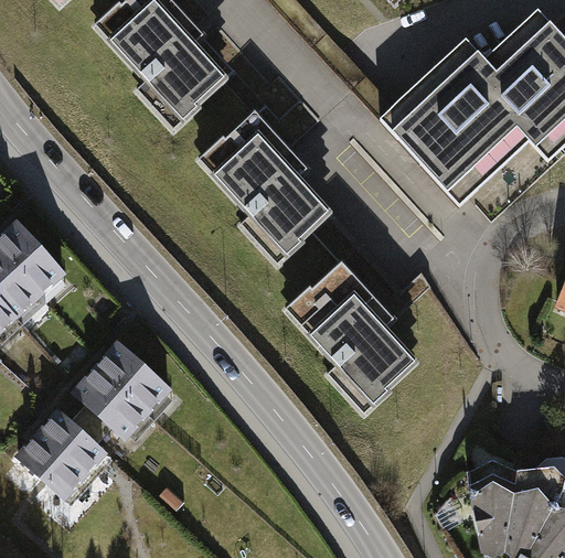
[(118,1),(95,23),(146,78),(137,87),(174,127),(198,105),(196,103),(225,75),(183,31),(193,22),(172,0),(126,0),(121,4),(118,1)]
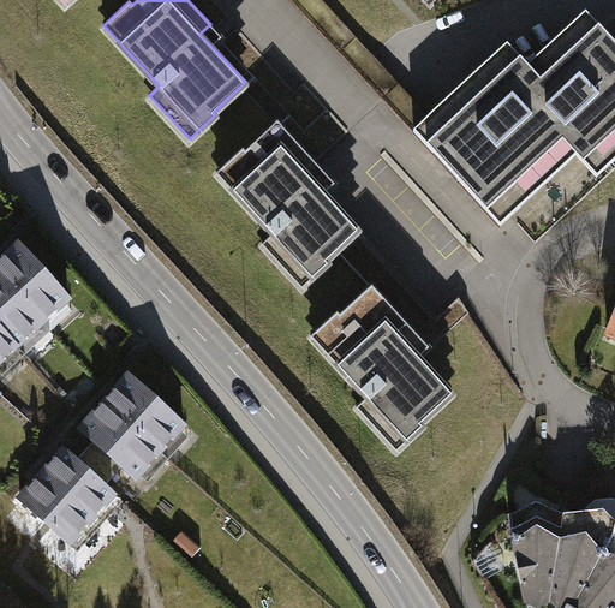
[(508,39),(413,125),(500,220),(592,136),(613,159),(614,155),(614,40),(586,9),(529,60),(508,39)]
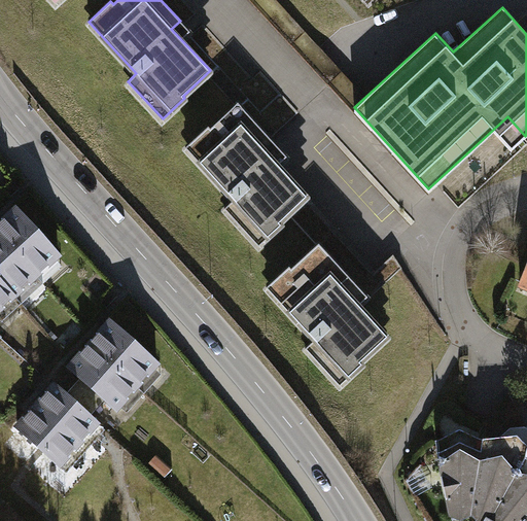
[(207,126),(184,146),(233,198),(223,206),(258,242),(281,221),(279,219),(306,195),(268,153),(276,145),(237,103),(209,128),(207,126)]
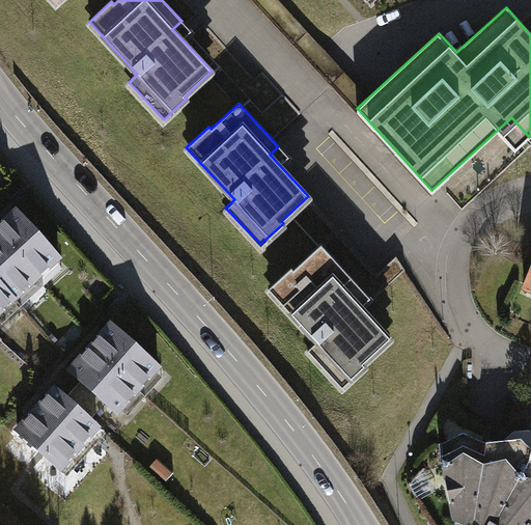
[(0,315),(62,259),(16,208),(0,221),(0,315)]
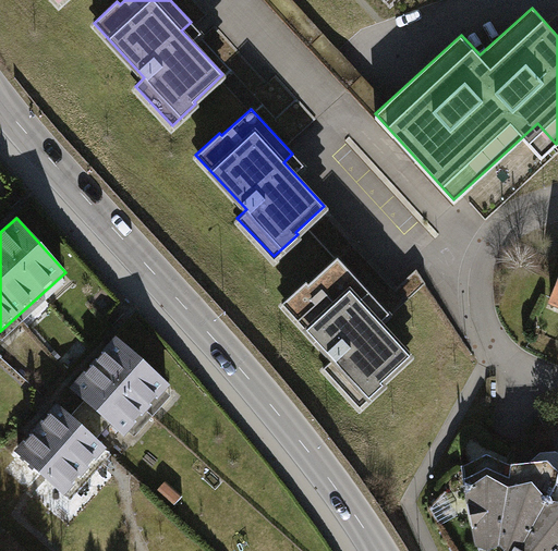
[(305,280),(281,303),(332,356),(324,365),(360,404),(384,382),(381,380),(411,354),(378,319),(387,311),(336,257),(308,283),(305,280)]
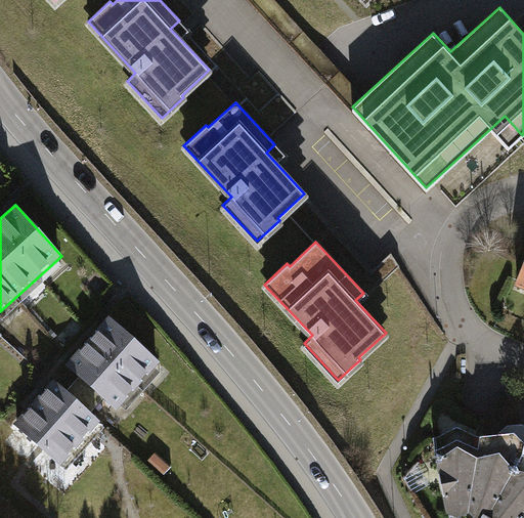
[(159,361),(108,317),(68,363),(118,407),(159,361)]
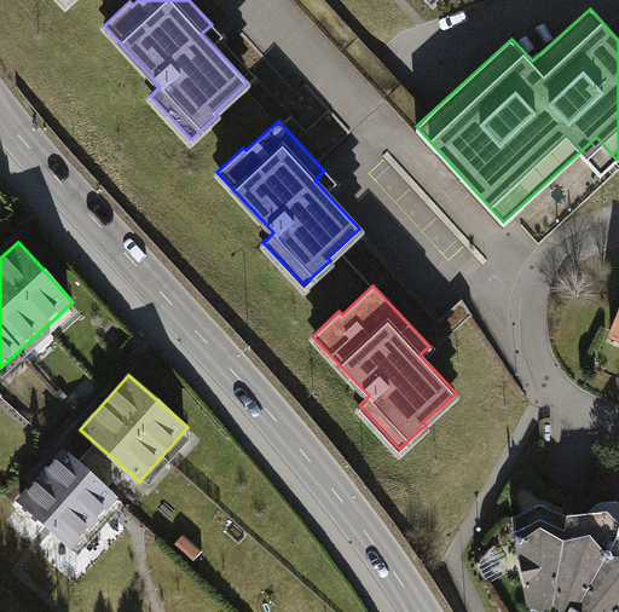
[(75,554),(121,503),(68,454),(21,504),(75,554)]
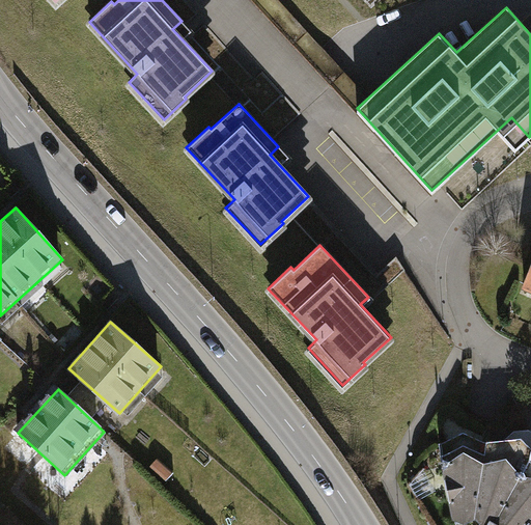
[(469,423),(442,436),(456,524),(530,524),(530,424),(492,433),(469,423)]
